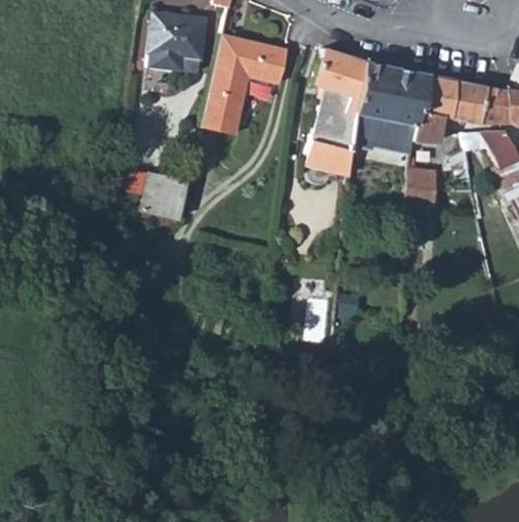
[(154,14),(149,68),(200,73),(205,18),(154,14)]
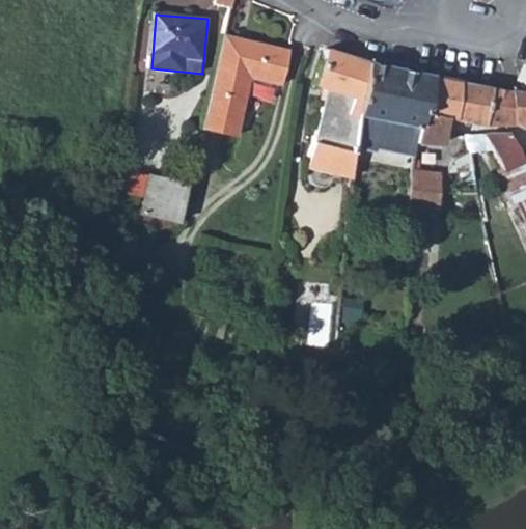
[(205,130),(241,137),(252,79),(283,86),(292,49),(225,34),(205,130)]
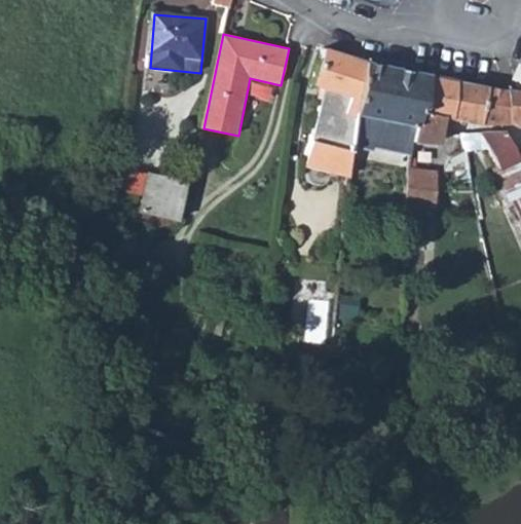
[(356,142),(367,60),(324,45),(314,82),(324,84),(310,147),(307,163),(351,176),(352,169),(356,142)]
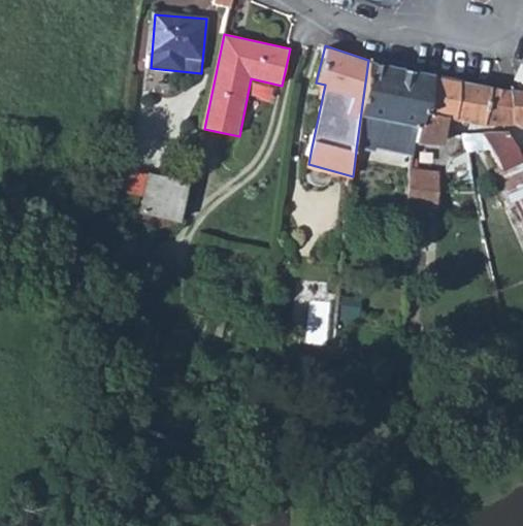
[(420,110),(431,72),(368,60),(357,142),(414,150),(415,144),(420,110)]
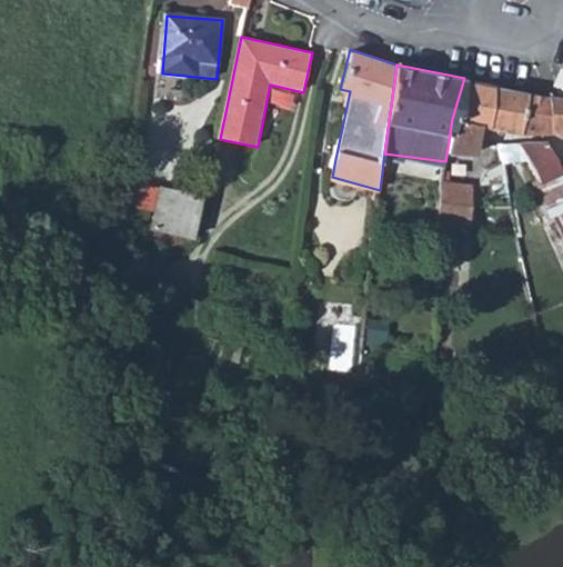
[(481,131),(493,83),(464,78),(452,119),(446,156),(473,159),(481,131)]
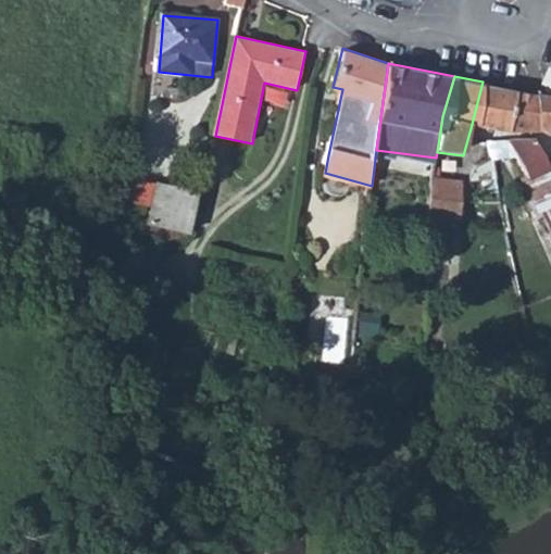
[(502,127),(515,88),(483,82),(471,128),(499,127),(502,127)]
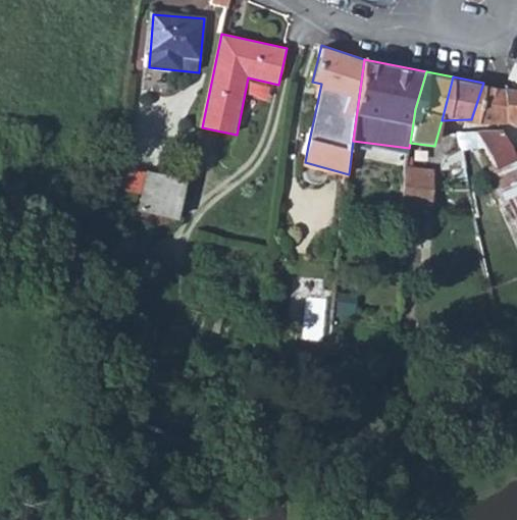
[(500,123),(504,88),(483,83),(471,119),(500,123)]
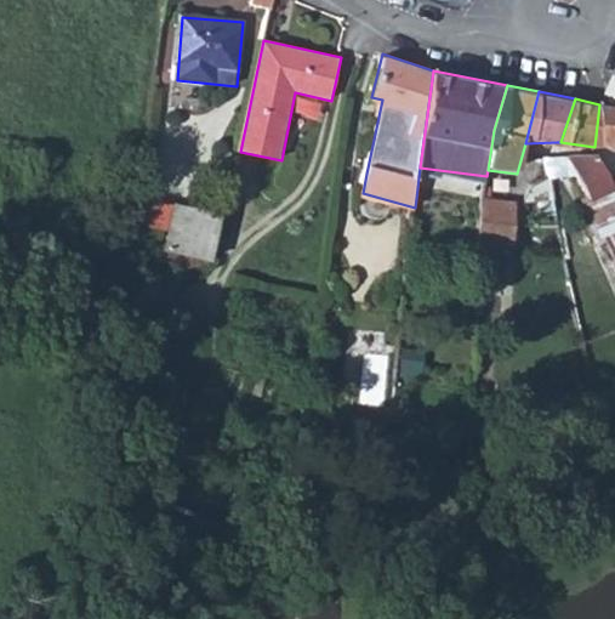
[(614,107),(599,104),(594,147),(614,149),(614,107)]
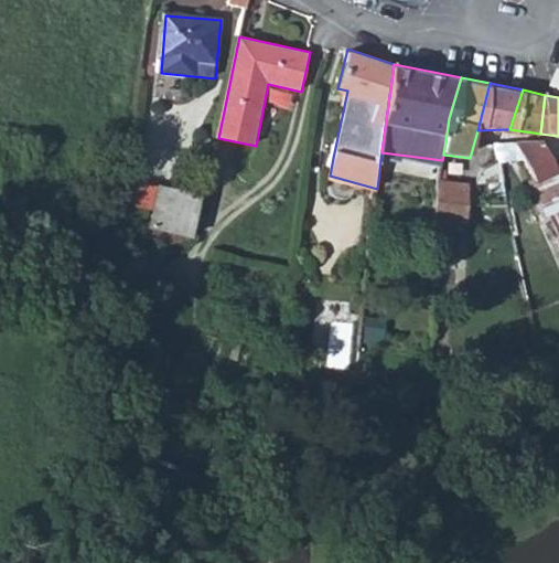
[(558,173),(540,140),(514,139),(546,199),(544,200),(550,214),(555,211),(558,216),(558,173)]
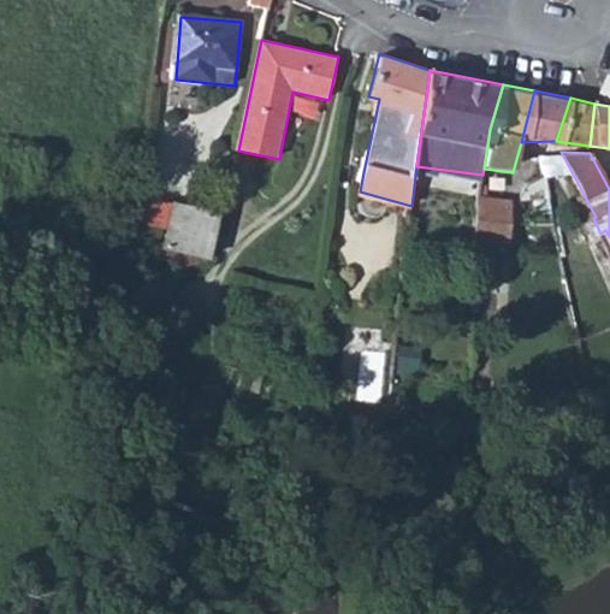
[(522,198),(551,196),(545,172),(529,181),(522,194),(522,198)]
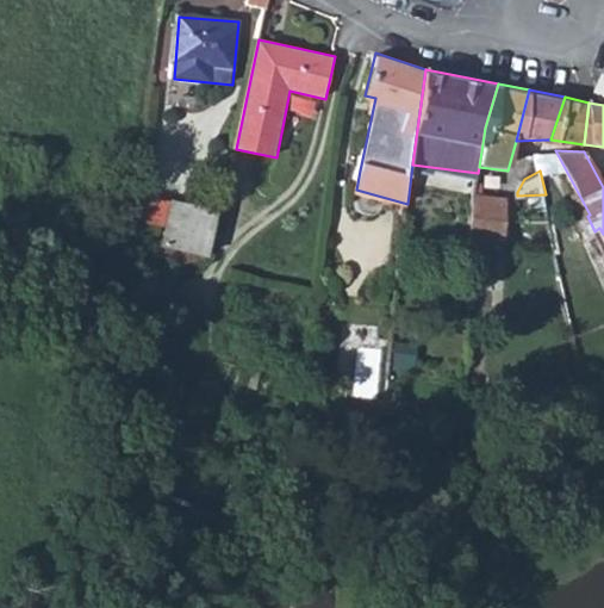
[(167,227),(173,203),(154,199),(149,223),(167,227)]
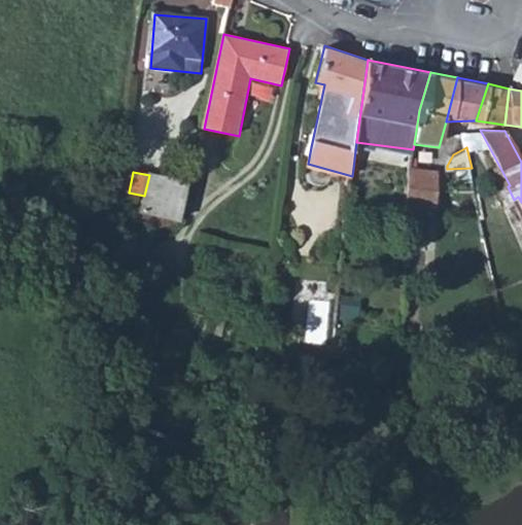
[(140,214),(181,223),(190,182),(149,173),(149,175),(144,196),(140,214)]
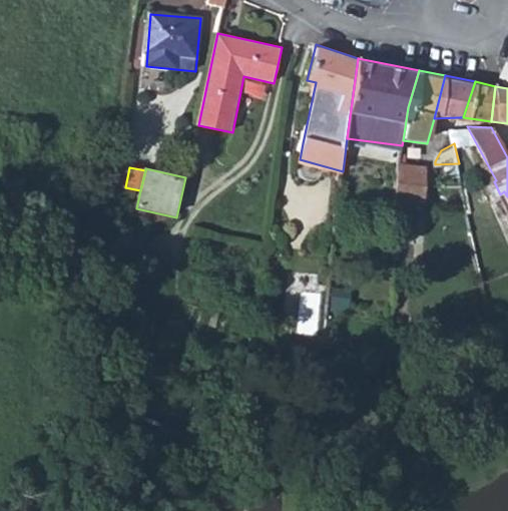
[(400,168),(399,171),(397,198),(424,200),(426,170),(400,168)]
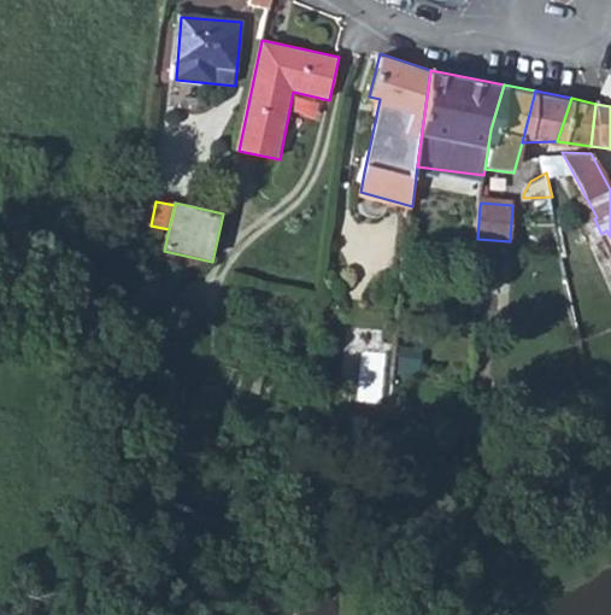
[(476,258),(475,268),(487,268),(487,258),(476,258)]
